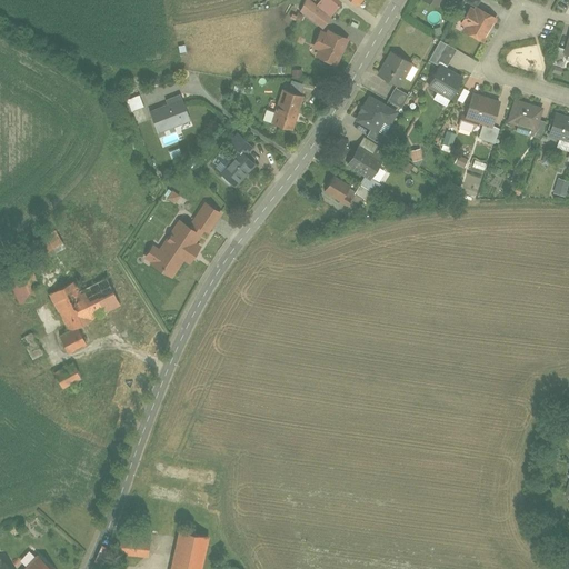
[(340,6),(332,0),(322,0),(317,8),(308,1),(299,15),(323,33),(332,21),(330,19),(340,6)]
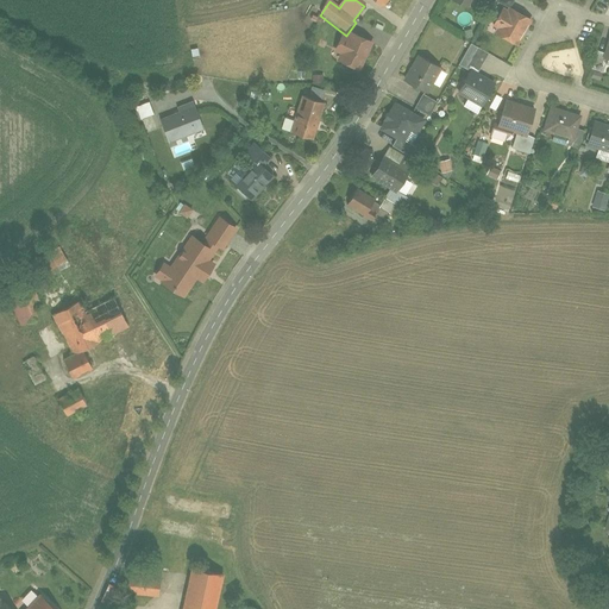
[(390,0),(368,0),(384,11),(390,0)]
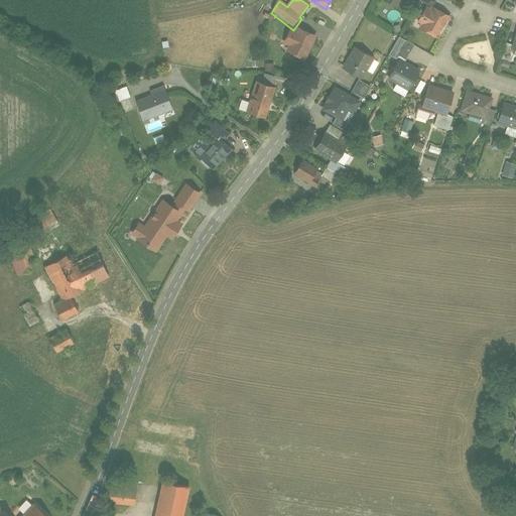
[(417,26),(440,39),(453,18),(433,7),(429,5),(417,26)]
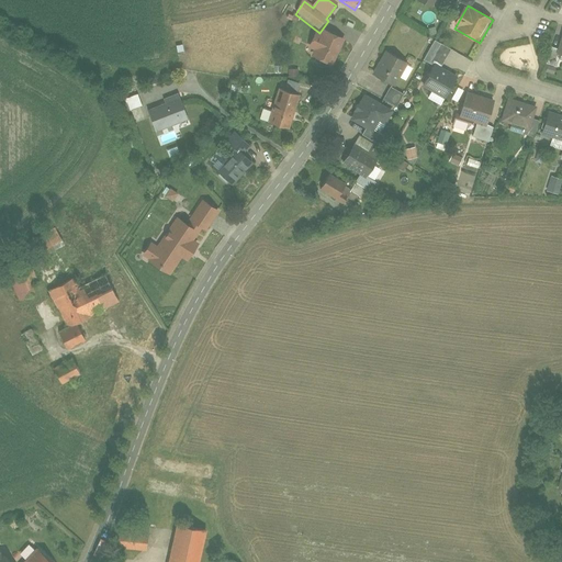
[(332,70),(344,42),(324,34),(323,36),(316,34),(310,52),(315,54),(312,62),(332,70)]
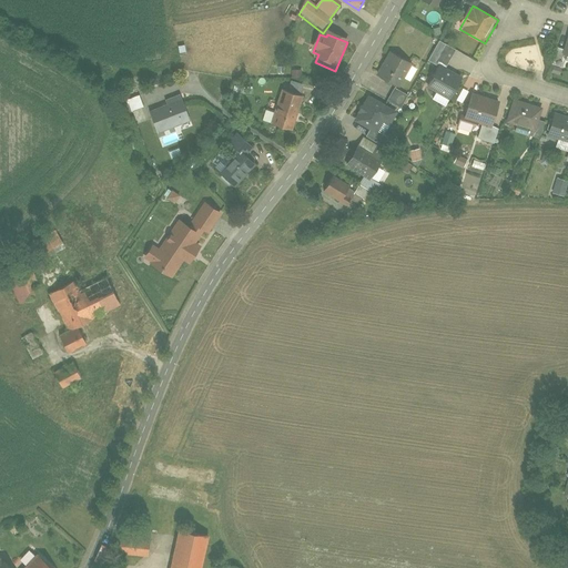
[(439,66),(445,69),(456,49),(440,41),(429,61),(439,66)]
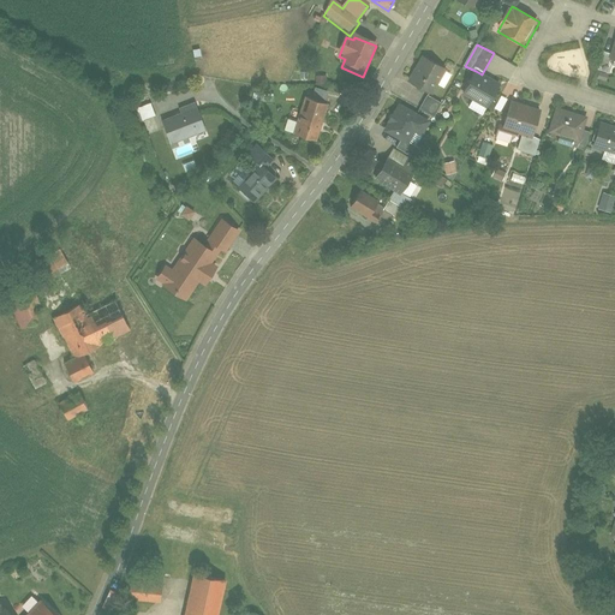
[(410,79),(435,93),(448,70),(423,55),(410,79)]
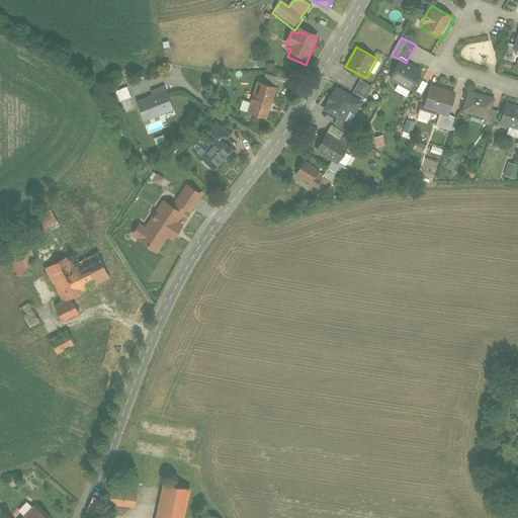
[(391,79),(411,90),(421,70),(406,63),(401,60),(391,79)]
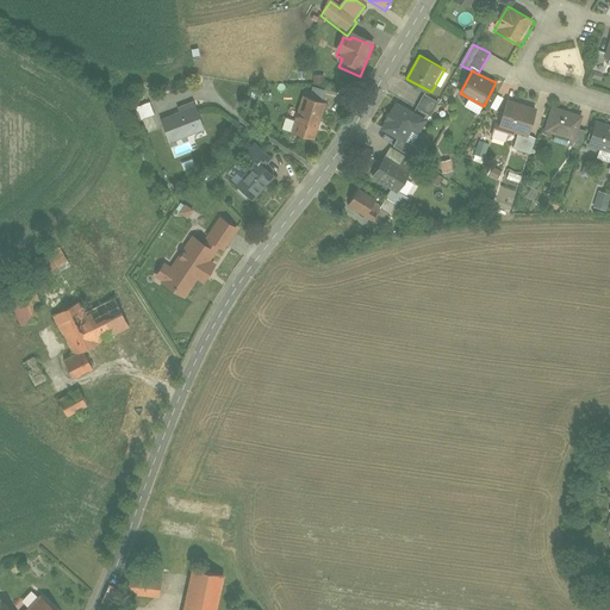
[(595,79),(604,81),(607,73),(597,70),(595,79)]
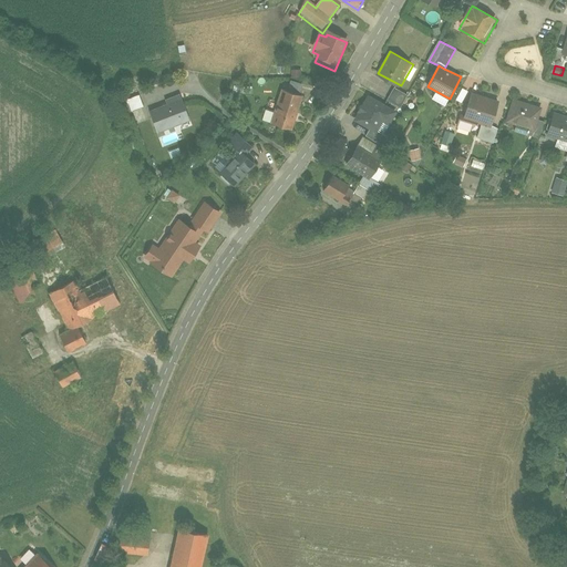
[(390,101),(402,106),(409,94),(397,88),(390,101)]
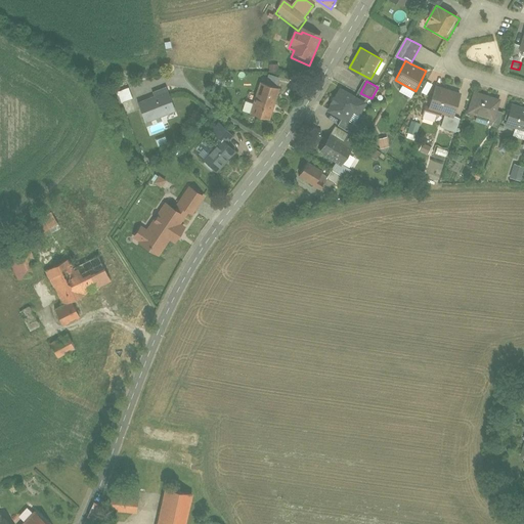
[(269,123),(279,89),(260,84),(251,118),(269,123)]
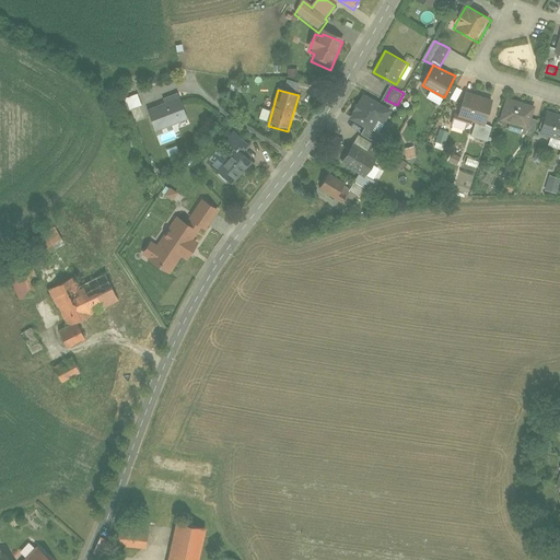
[(480,123),(490,125),(496,100),(465,92),(458,117),(480,123)]
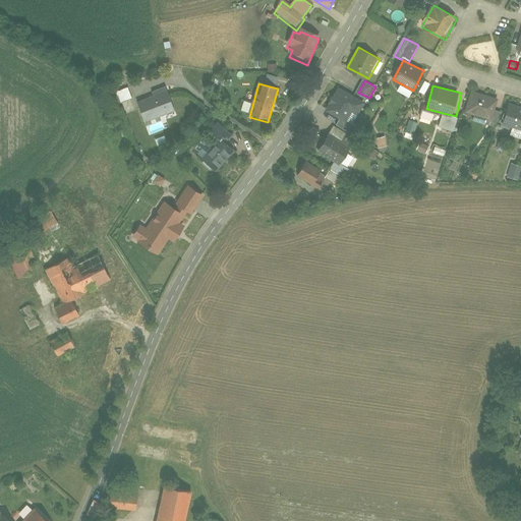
[(123,101),(134,97),(130,87),(119,91),(123,101)]
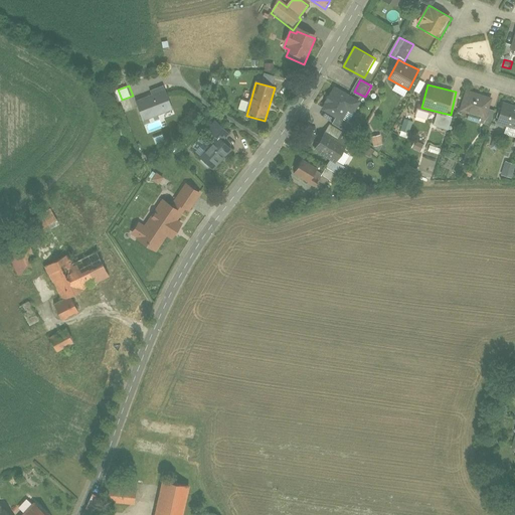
[(352,124),(363,102),(335,87),(324,109),(352,124)]
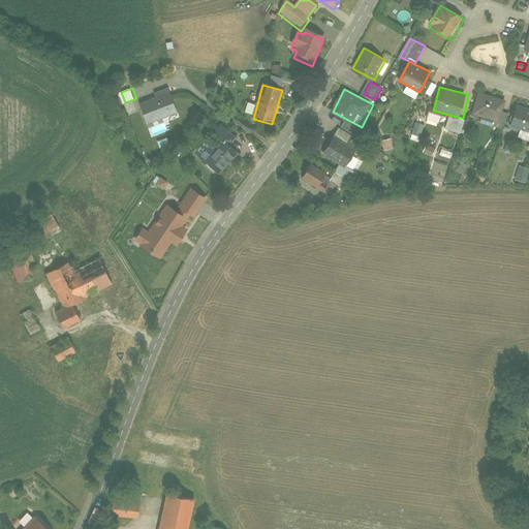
[(177,115),(167,90),(153,95),(155,100),(139,106),(147,126),(177,115)]
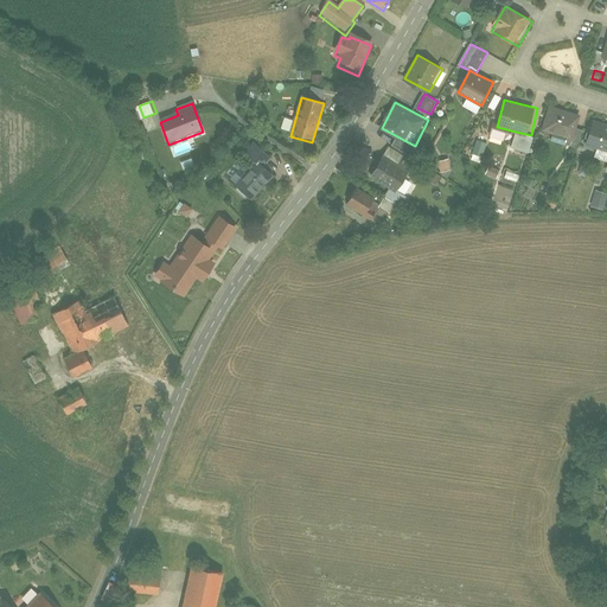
[(582,115),(551,106),(544,129),(575,139),(582,115)]
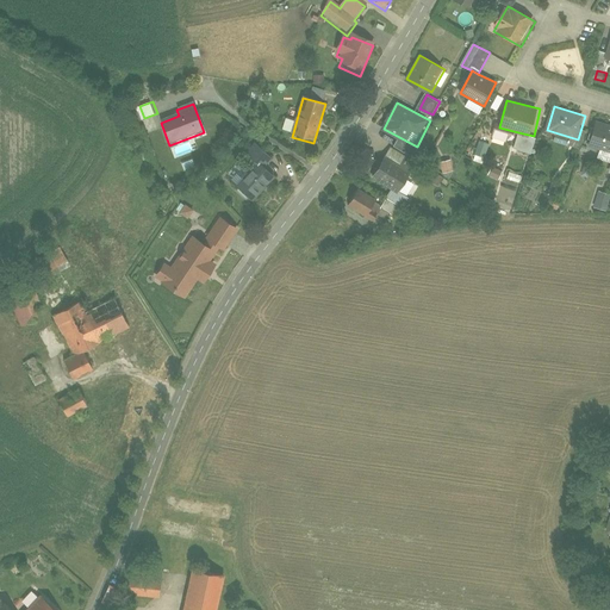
[(609,123),(597,120),(590,145),(609,151),(609,123)]
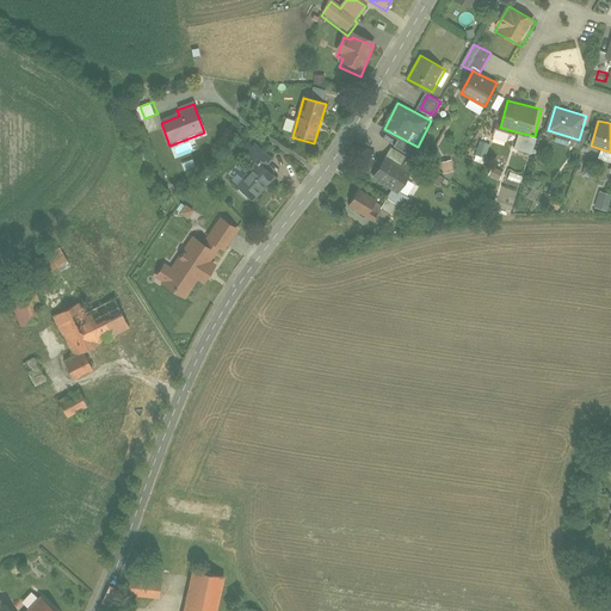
[(535,136),(524,134),(520,149),(536,153),(539,137),(535,136)]
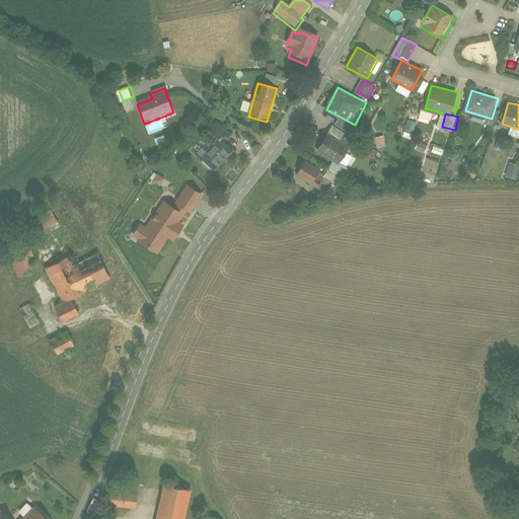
[(408,131),(416,133),(418,123),(410,121),(408,131)]
